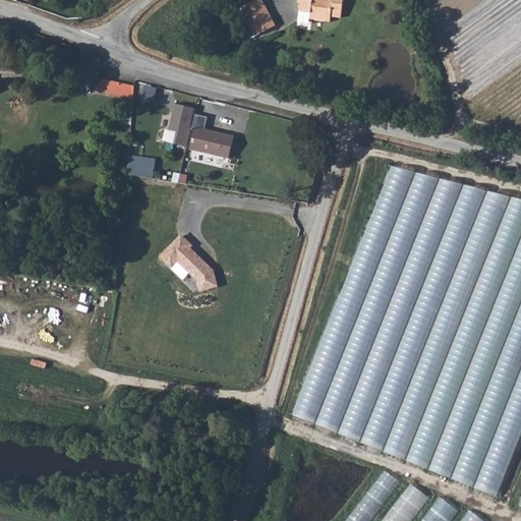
[(296,0),(296,1),(299,1),(298,10),(308,12),(307,18),(329,21),(330,14),(341,16),(343,0),(296,0)]
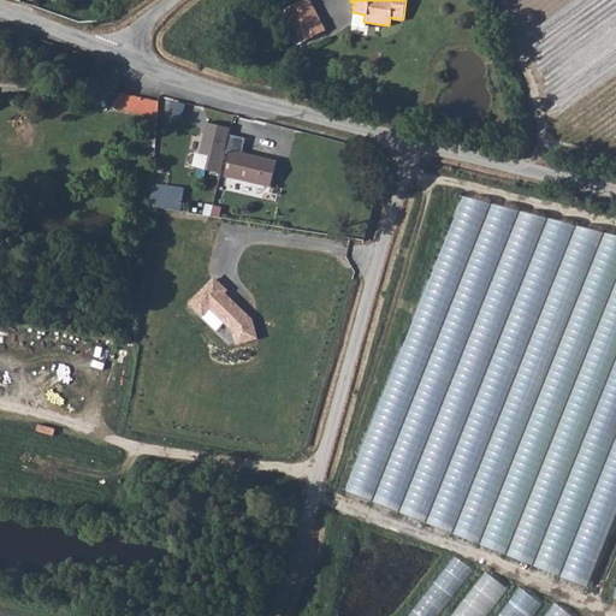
[(296,36),(317,27),(304,3),(284,12),(296,36)]
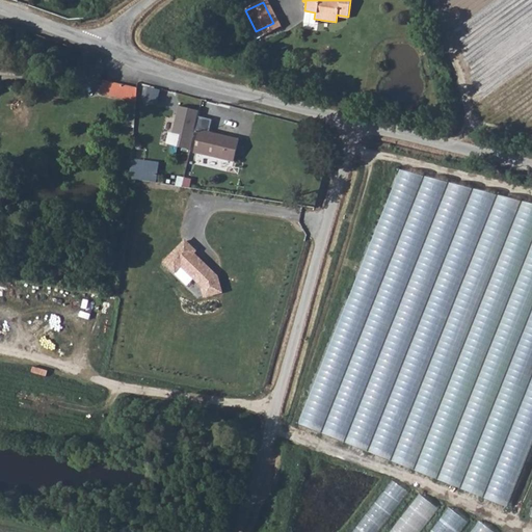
[(277,30),(273,23),(256,31),(259,40),(277,30)]
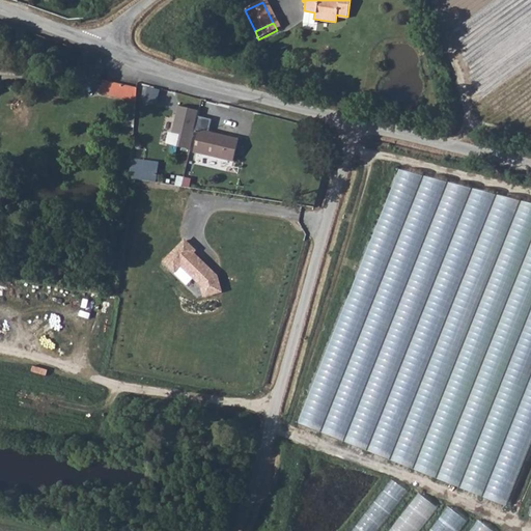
[(102,80),(99,93),(136,103),(136,88),(102,80)]
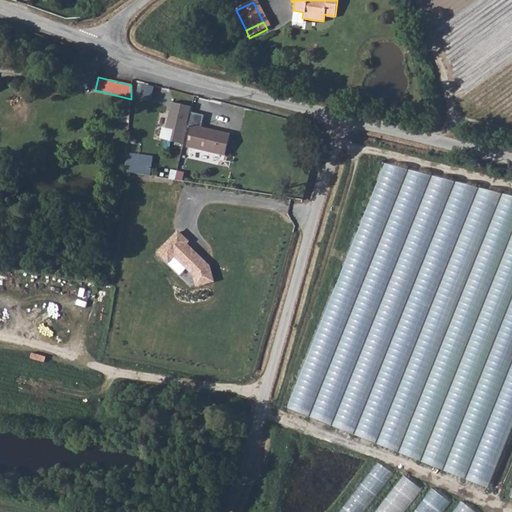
[(193,105),(173,101),(166,128),(163,128),(160,138),(165,139),(163,148),(171,150),(173,141),(183,144),(191,111),(193,105)]
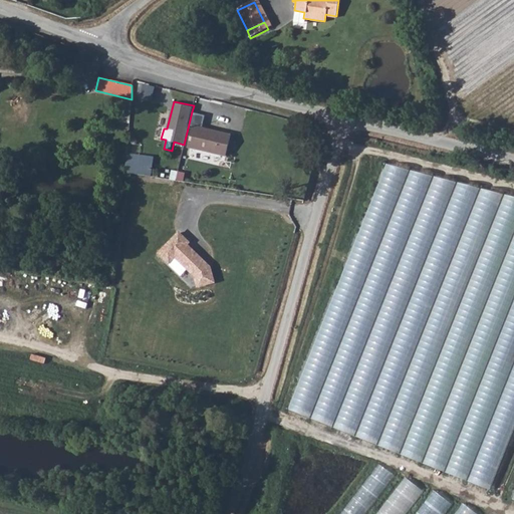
[(205,115),(192,111),(184,145),(184,147),(223,156),(229,134),(202,126),(205,115)]
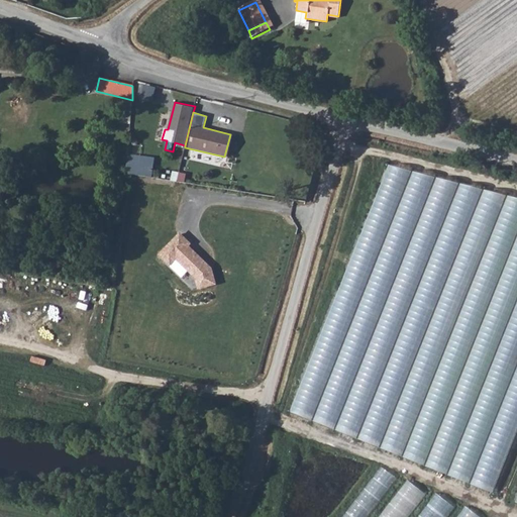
[(156,157),(129,153),(127,174),(152,177),(156,157)]
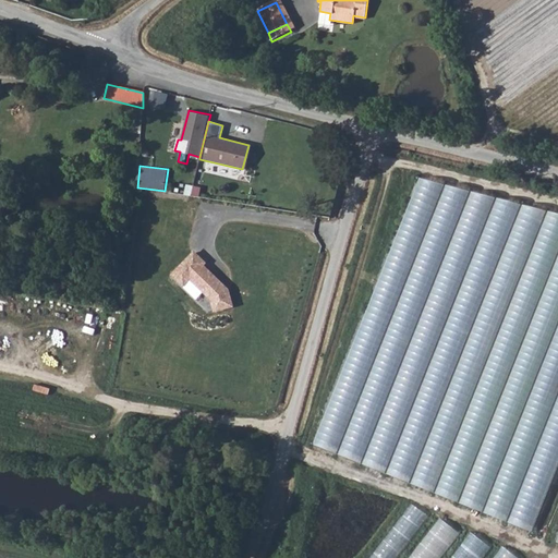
[(194,250),(172,273),(185,286),(191,280),(211,300),(214,311),(233,306),(229,288),(206,266),(208,263),(194,250)]
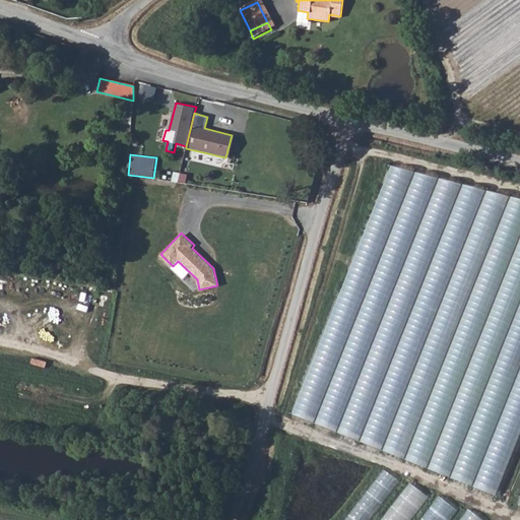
[(391,505),(380,519),(409,519),(410,519),(391,505)]
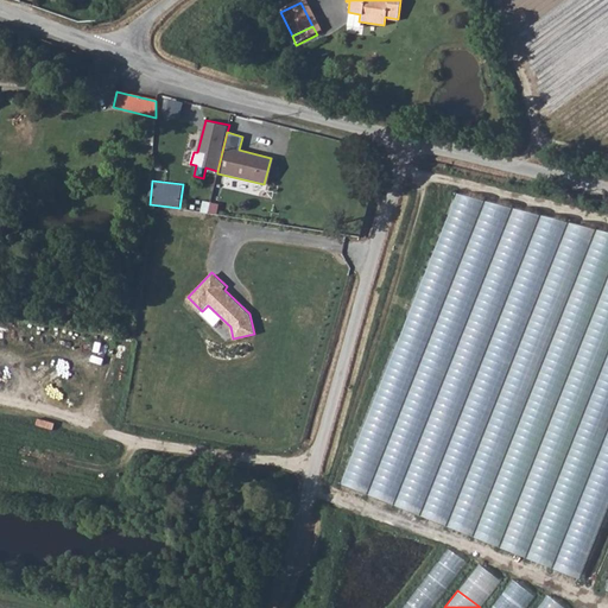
[(543,590),(531,607),(563,607),(565,606),(543,590)]
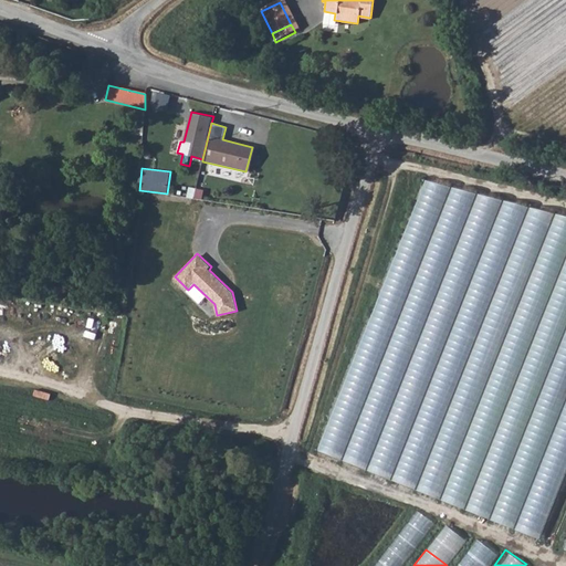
[(387,551),(375,565),(400,565),(404,563),(387,551)]
